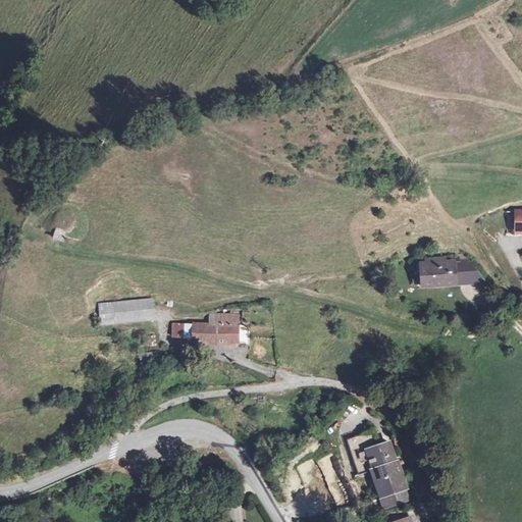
[(430,263),(421,264),(421,273),(422,284),(422,286),(456,284),(455,271),(455,261),(440,262),(440,258),(430,259),(430,263)]
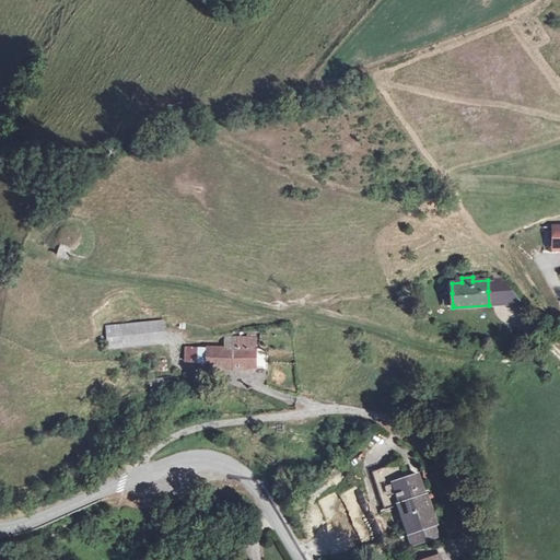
[(503,279),(492,280),(493,290),(494,304),(521,303),(503,279)]
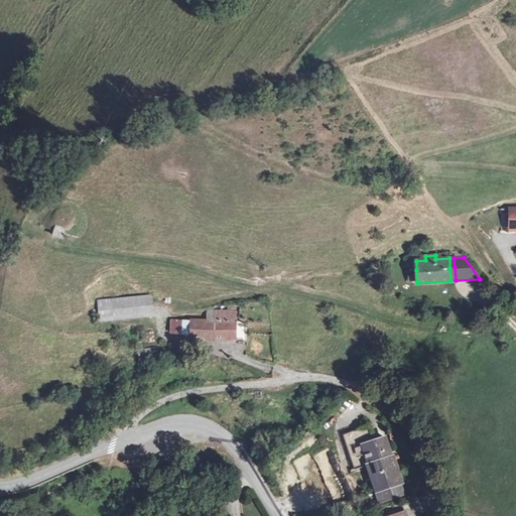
[(417,281),(416,270),(408,271),(409,281),(417,281)]
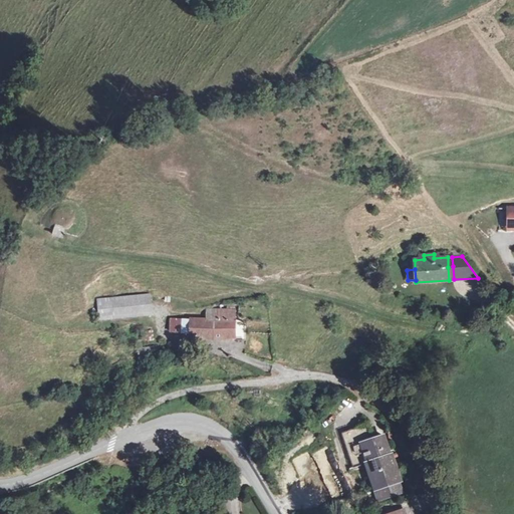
[(151,296),(99,299),(101,319),(152,315),(151,296)]
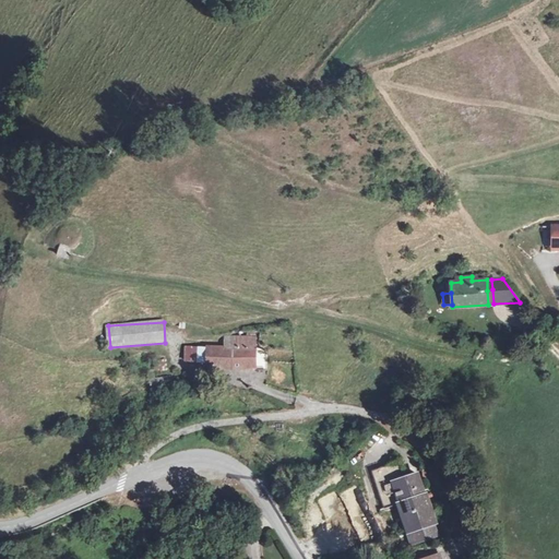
[(211,347),(186,348),(186,361),(206,364),(211,363),(212,368),(254,367),(254,336),(226,336),(226,348),(211,347)]
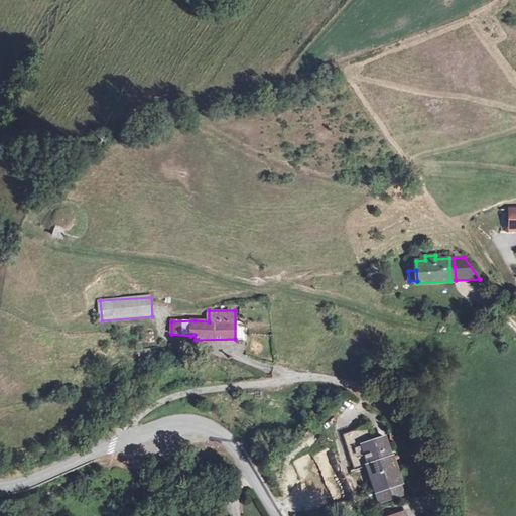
[(340,415),(349,406),(343,401),(334,409),(340,415)]
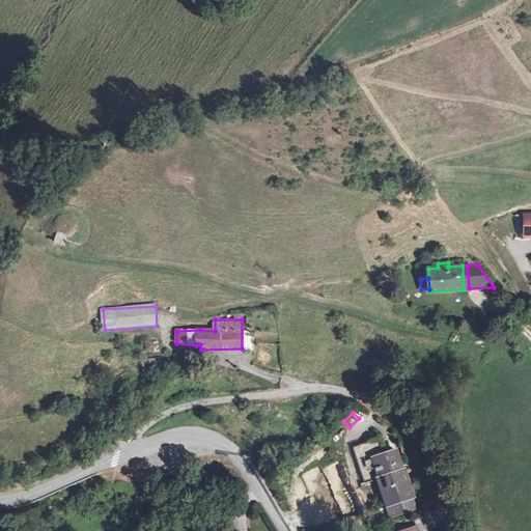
[(381,439),(354,448),(366,483),(378,479),(381,477),(390,504),(388,505),(391,516),(416,509),(412,497),(413,497),(406,476),(408,475),(406,470),(402,470),(399,471),(397,464),(400,463),(396,450),(386,453),(381,439)]
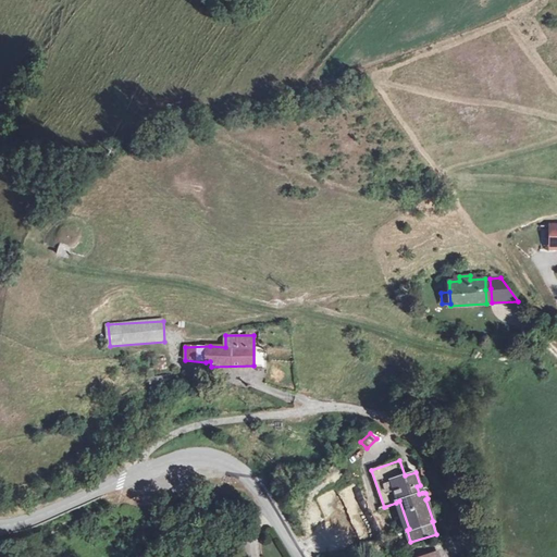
[(399,500),(396,503),(406,530),(407,530),(409,529),(399,500)]
